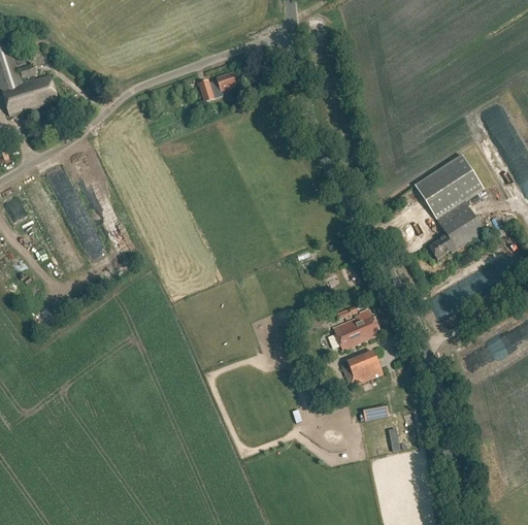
[(35,77),(26,80),(26,78),(21,80),(8,45),(0,46),(0,85),(9,115),(50,103),(48,100),(58,98),(51,74),(35,78),(35,77)]
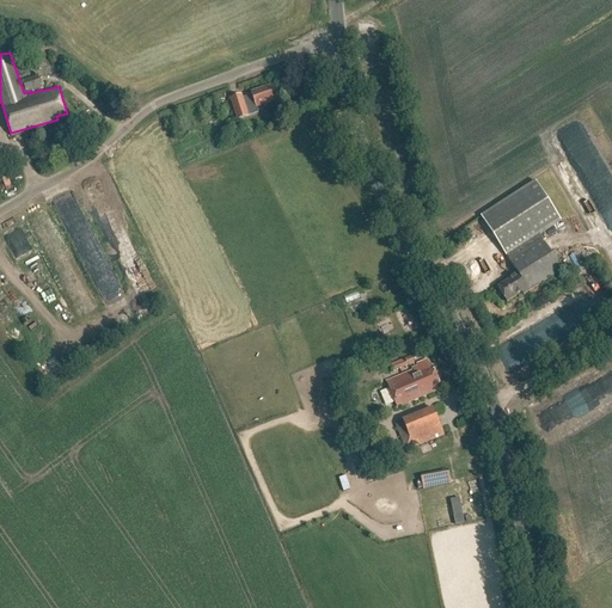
[(13,55),(20,75),(29,73),(22,53),(13,55)]
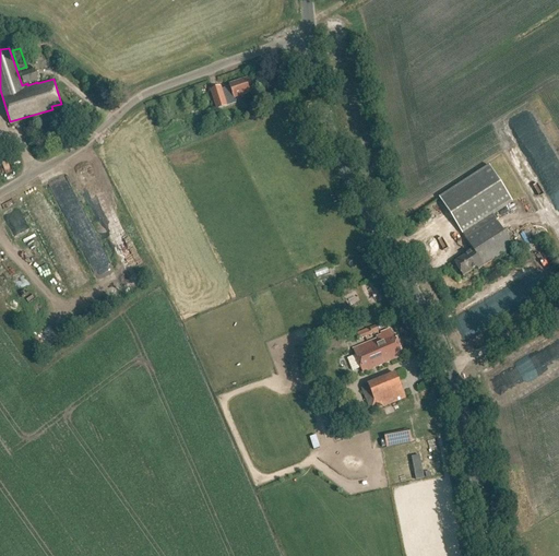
[(21,71),(24,81),(38,77),(35,67),(21,71)]
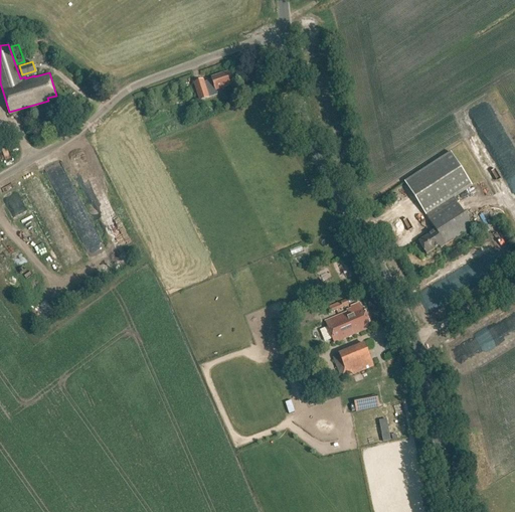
[(203,77),(193,80),(199,99),(217,93),(215,88),(233,82),(229,69),(211,74),(212,77),(204,79),(203,77)]
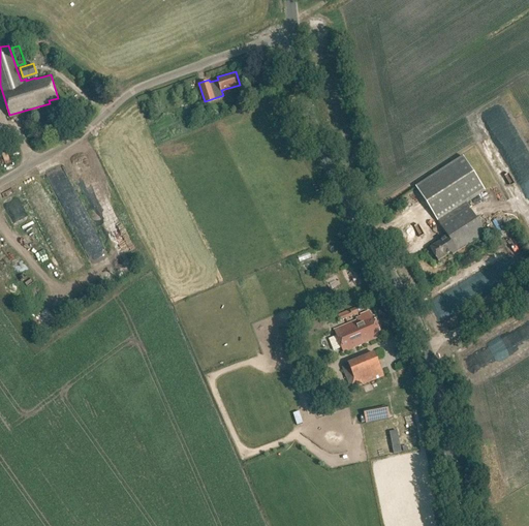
[(522,182),(528,178),(528,146),(517,126),(497,137),(522,182)]
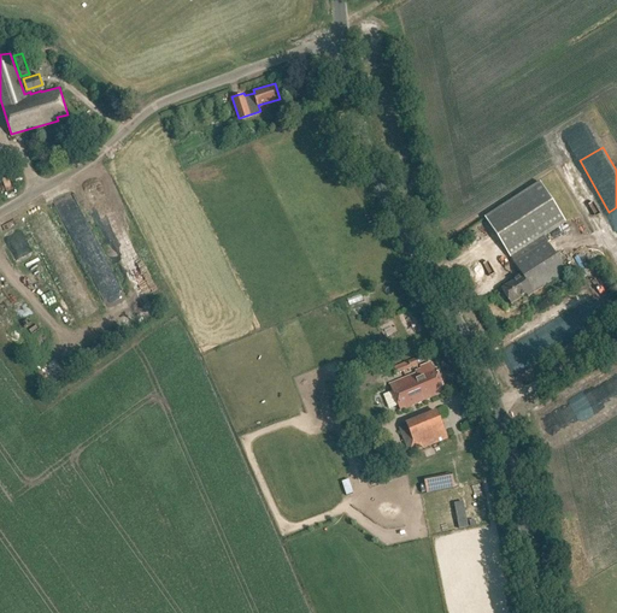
[(521,272),(500,286),(511,302),(529,290),(530,293),(566,269),(542,231),(564,217),(540,178),(483,214),(510,255),(511,254),(521,272)]
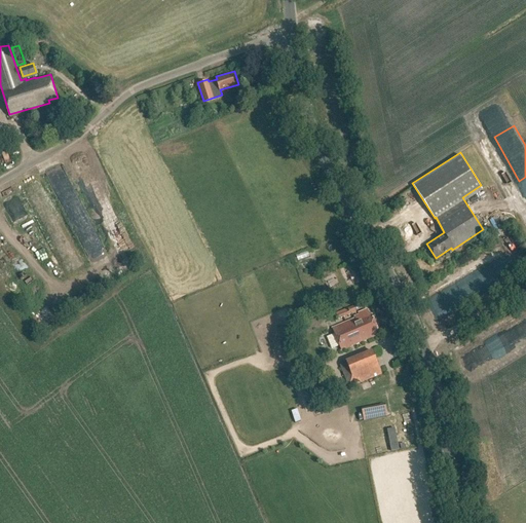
[(489,188),(481,190),(484,197),(491,194),(489,188)]
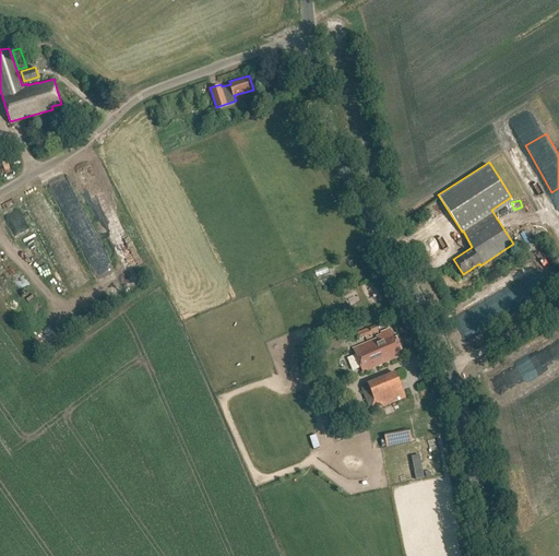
[(21,286),(32,283),(28,273),(18,276),(21,286)]
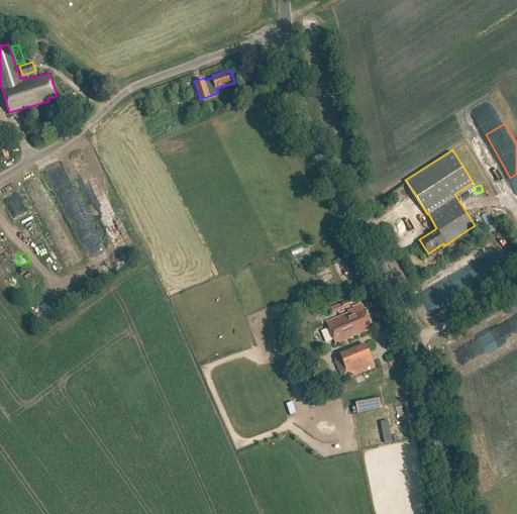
[(34,289),(44,285),(41,275),(31,279),(34,289)]
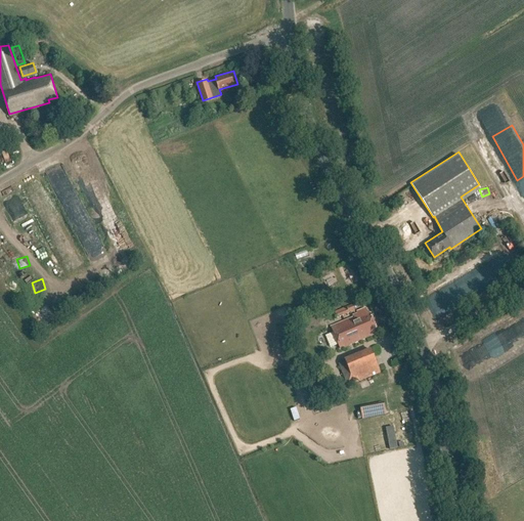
[(334,312),(336,317),(356,310),(353,303),(347,305),(347,307),(334,312)]
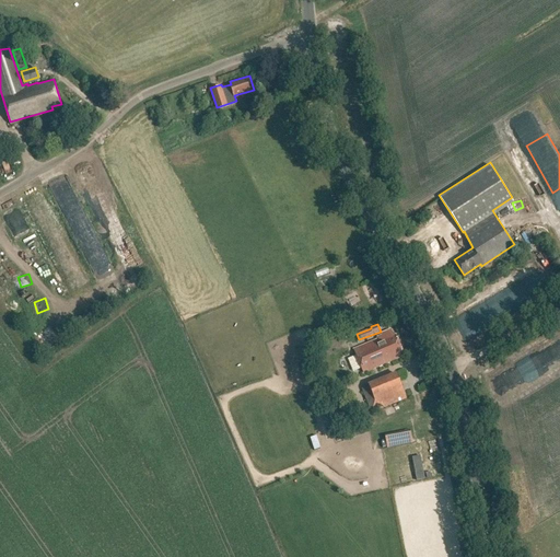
[(400,351),(404,350),(396,333),(386,337),(380,335),(353,346),(364,371),(374,367),(374,366),(401,354),(400,351)]
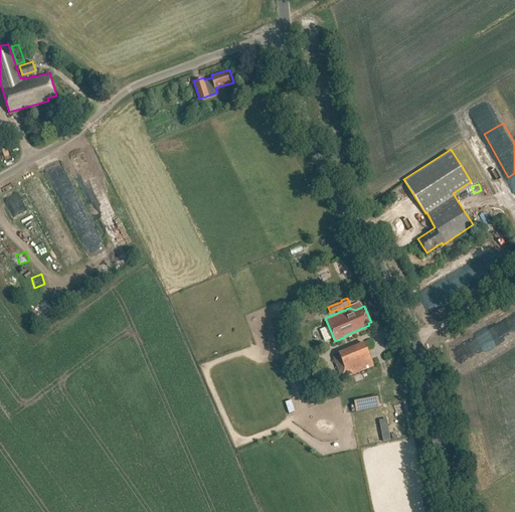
[(280,315),(286,328),(294,325),(288,312),(280,315)]
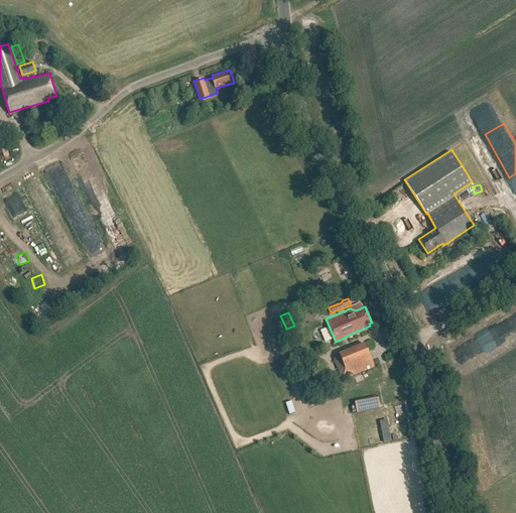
[(333,356),(341,378),(375,365),(366,341),(339,351),(340,353),(333,356)]
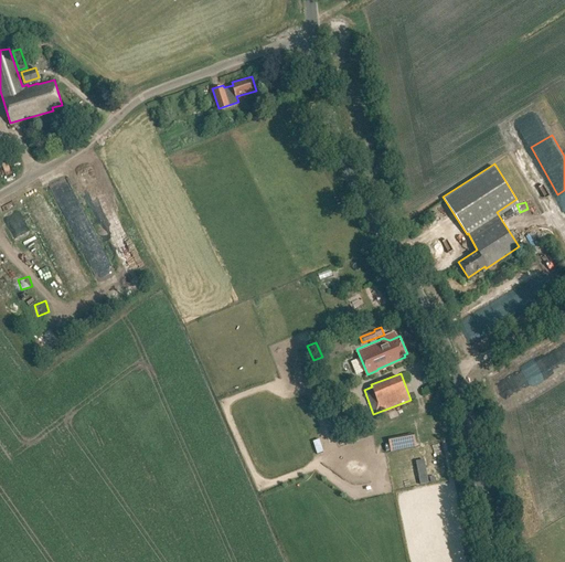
[(355,421),(356,423),(370,417),(365,407),(354,412),(358,420),(355,421)]
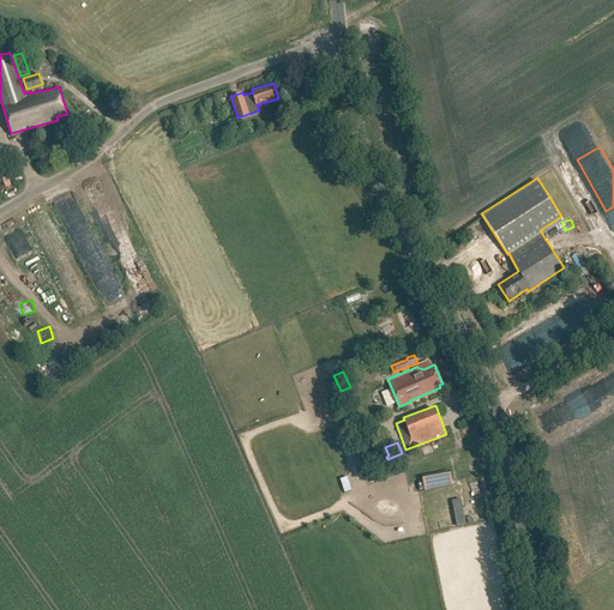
[(374,465),(368,450),(354,456),(360,471),(374,465)]
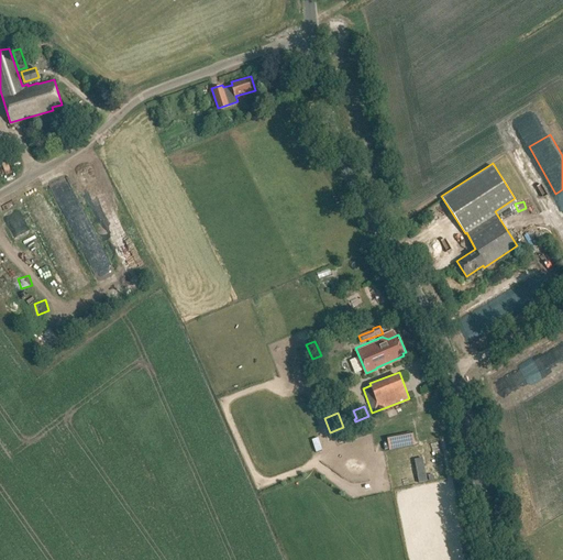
[(340,415),(344,425),(350,423),(345,413),(340,415)]
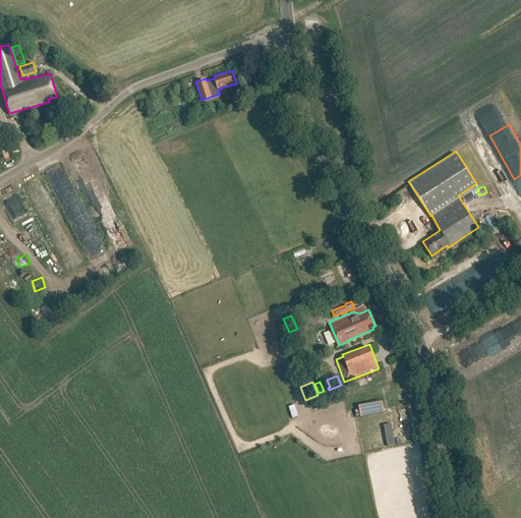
[(395,444),(391,422),(384,423),(388,446),(395,444)]
